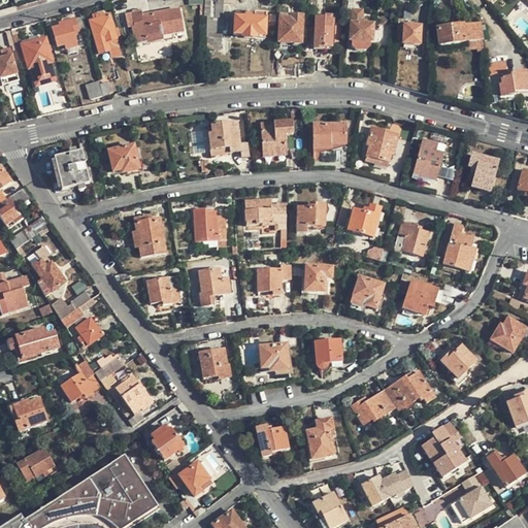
[(226,0),(207,0),(206,18),(209,18),(208,32),(225,33),(226,0)]
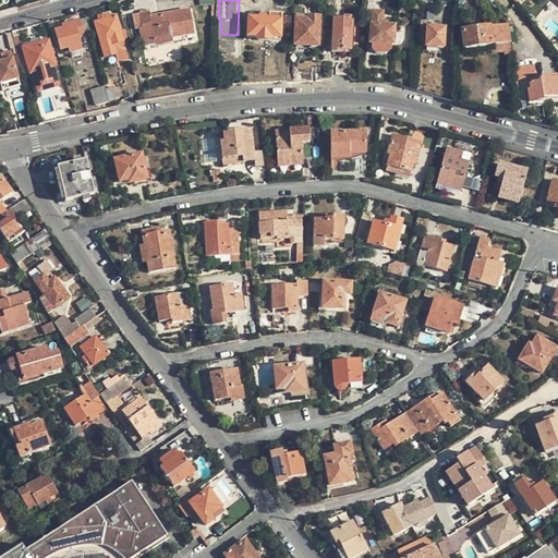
[(149,12),(132,15),(135,29),(140,28),(143,48),(155,46),(154,39),(170,37),(170,38),(172,37),(193,34),(189,10),(150,16),(149,12)]
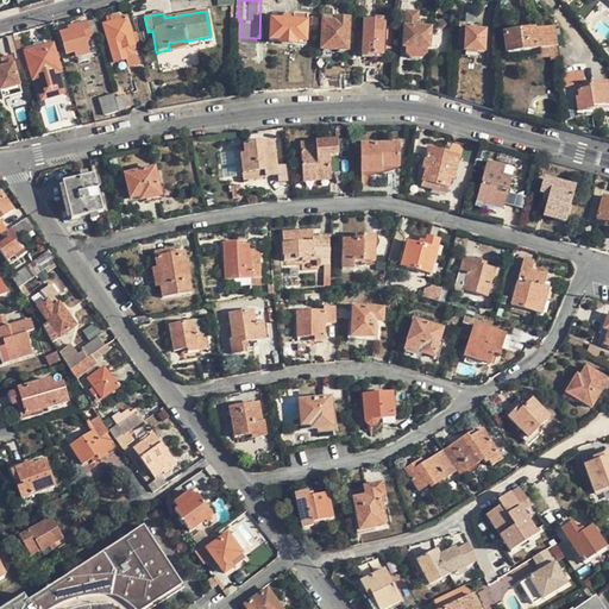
[(405,13),(403,48),(406,48),(406,55),(409,58),(419,60),(426,54),(426,50),(428,50),(429,30),(416,29),(416,14),(405,13)]
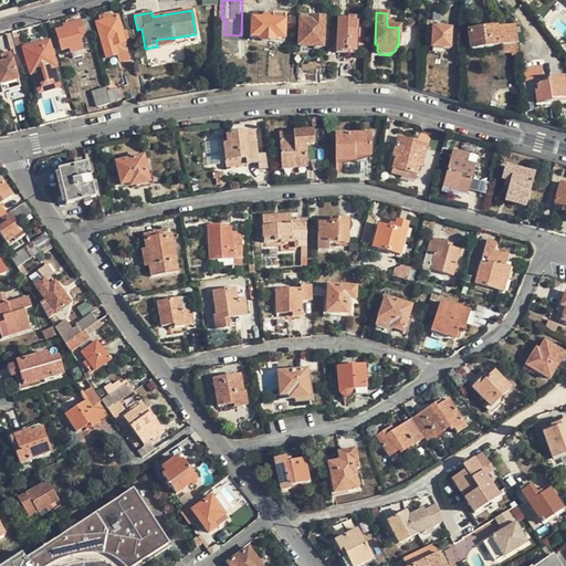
[(106,58),(118,54),(115,44),(125,42),(125,41),(128,40),(126,30),(123,31),(117,16),(112,17),(112,19),(104,21),(96,23),(106,58)]
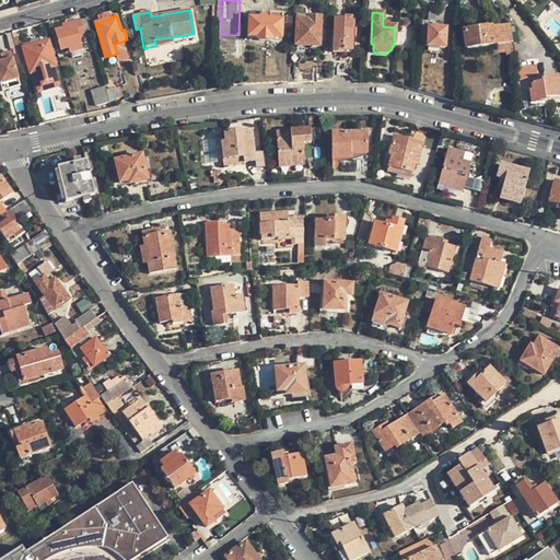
[(259,20),(249,19),(248,37),(255,37),(255,41),(272,42),(272,38),(280,39),(281,18),(259,16),(259,20)]
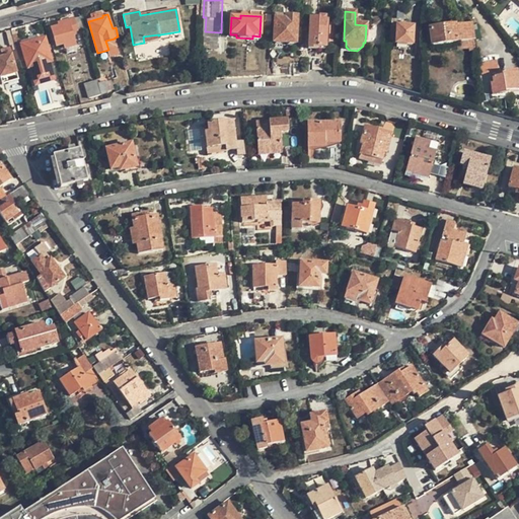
[(297,16),(285,15),(285,18),(275,18),(273,42),(296,44),(297,16)]
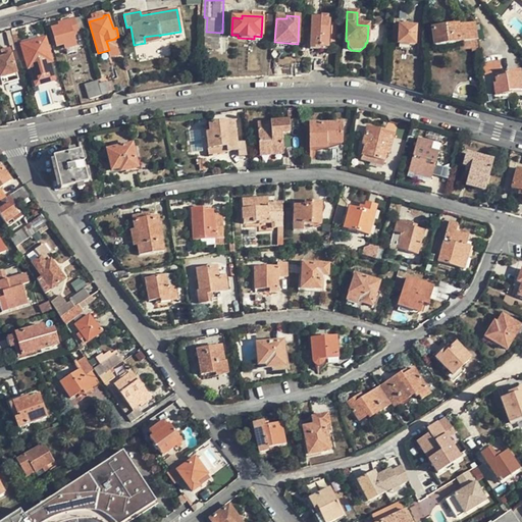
[(330,37),(336,38),(337,23),(328,22),(328,15),(320,15),(320,18),(312,17),(311,49),(320,50),(319,47),(330,47),(330,37)]
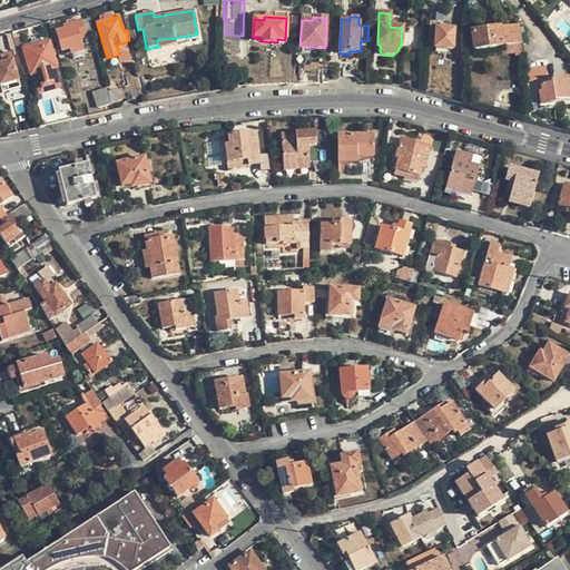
[(91,33),(87,20),(65,26),(66,29),(57,31),(62,51),(71,49),(72,53),(82,50),(79,37),(91,33)]
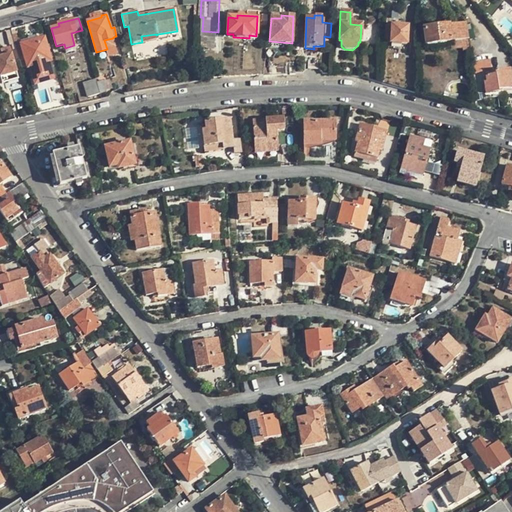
[(468,39),(466,22),(423,28),(425,45),(452,41),(468,39)]
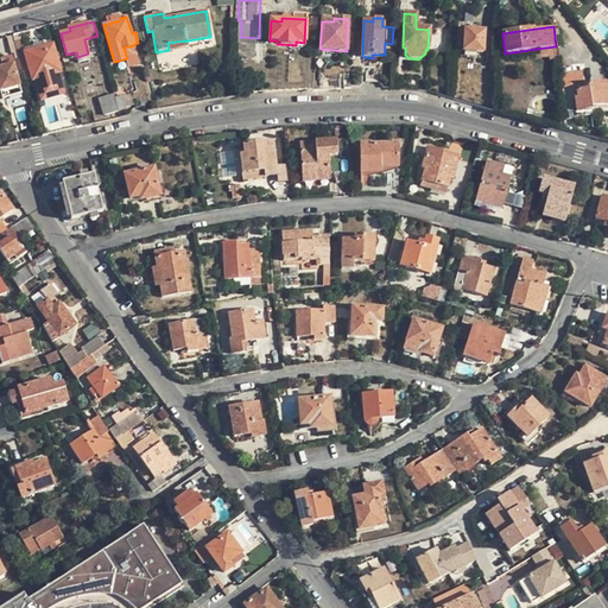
[(467,32),(461,32),(460,44),(466,45),(466,50),(485,52),(487,31),(468,30),(467,32)]
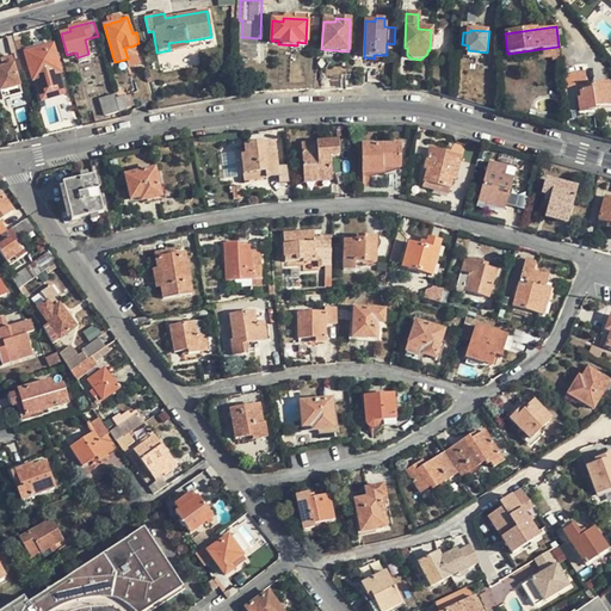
[(20,39),(14,41),(16,43),(18,51),(25,76),(26,80),(32,79),(25,53),(20,39)]
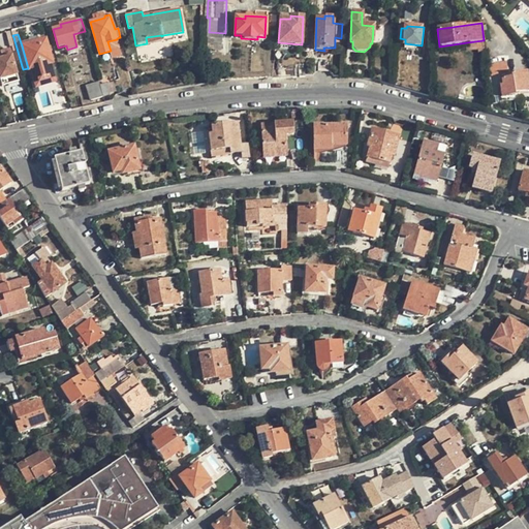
[(161,35),(146,37),(147,43),(164,40),(163,35),(161,36),(161,35)]
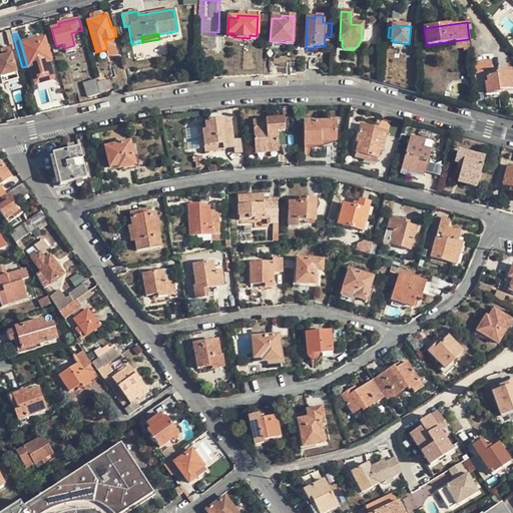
[(45,38),(21,44),(27,66),(28,67),(30,67),(36,84),(54,79),(49,61),(51,61),(45,38)]
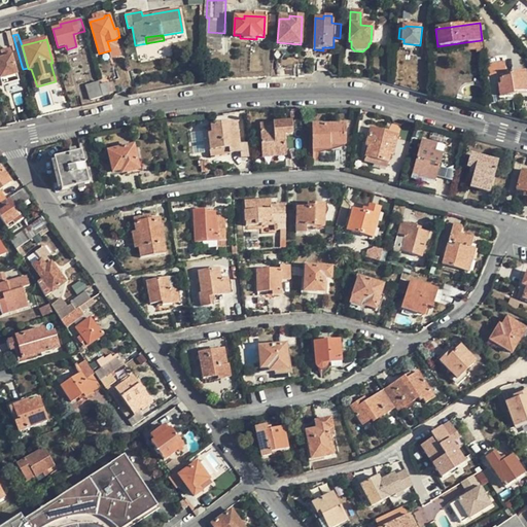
[(119,47),(116,39),(107,41),(110,50),(119,47)]
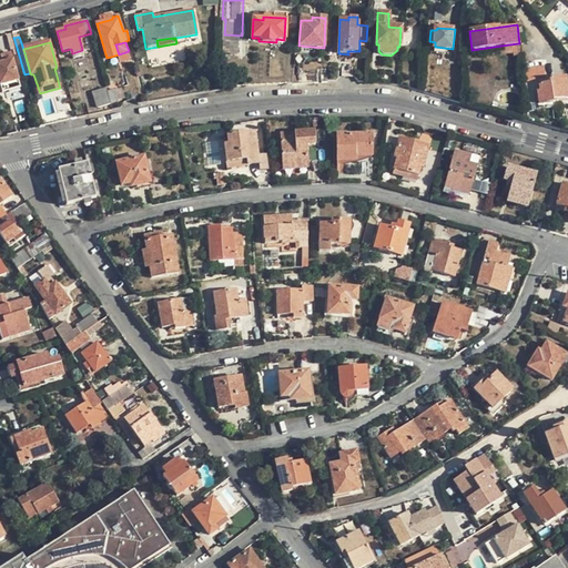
[(504,54),(520,52),(520,47),(519,43),(501,46),(504,54)]
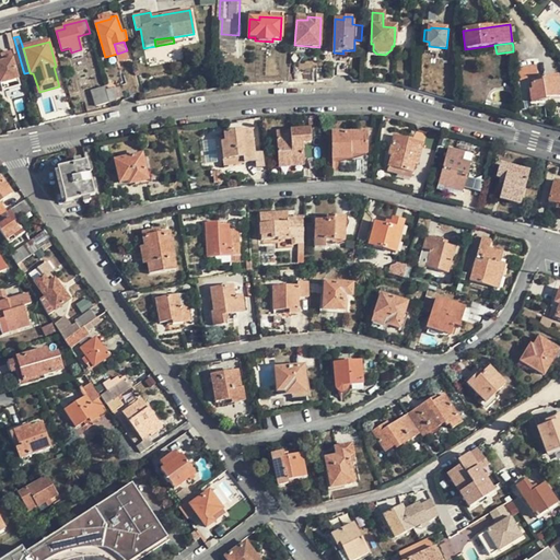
[(2,62),(0,62),(0,82),(2,91),(20,85),(11,51),(0,55),(2,62)]
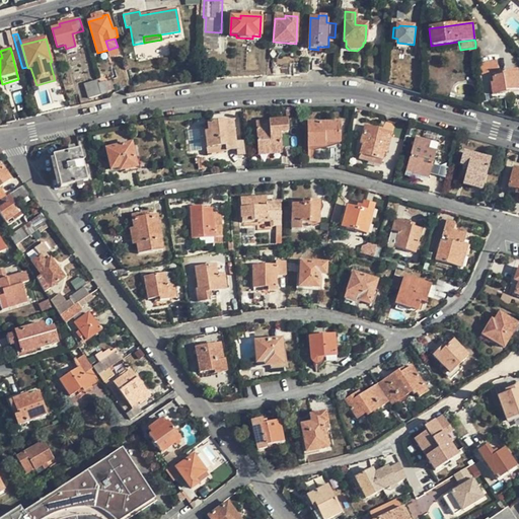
[(491,84),(492,95),(505,93),(505,91),(518,89),(516,70),(502,72),(502,73),(492,75),(493,83),(491,84)]
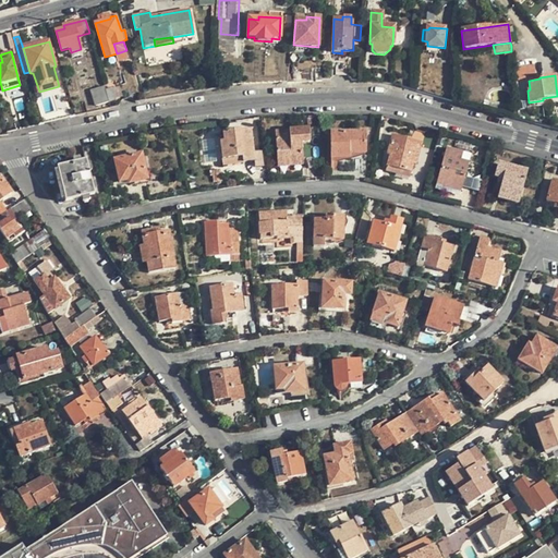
[(126,83),(119,85),(122,99),(130,97),(126,83)]
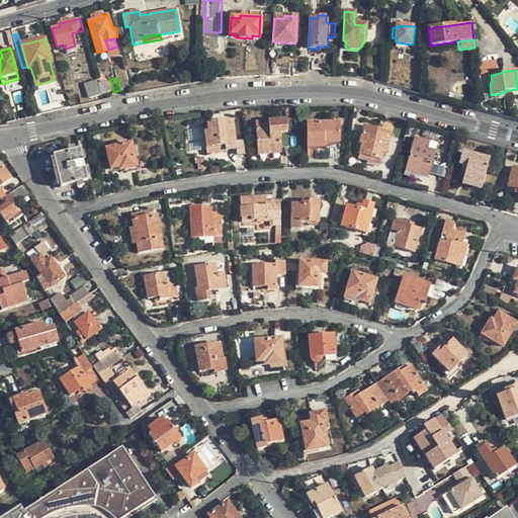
[(89,99),(101,95),(98,84),(97,81),(85,84),(89,99)]
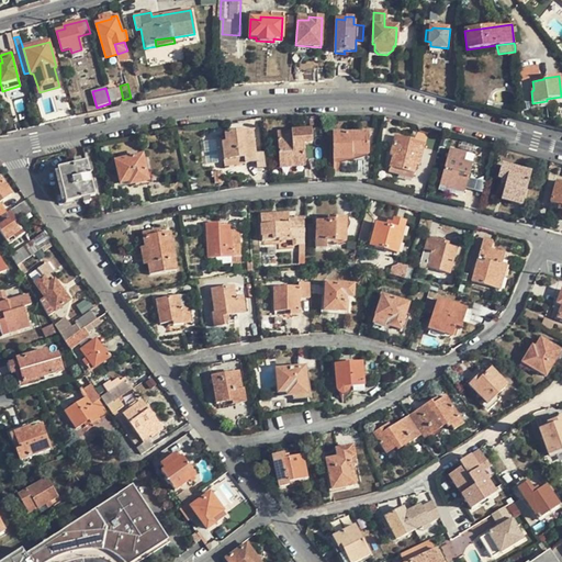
[(113,89),(107,91),(110,103),(116,102),(113,89)]
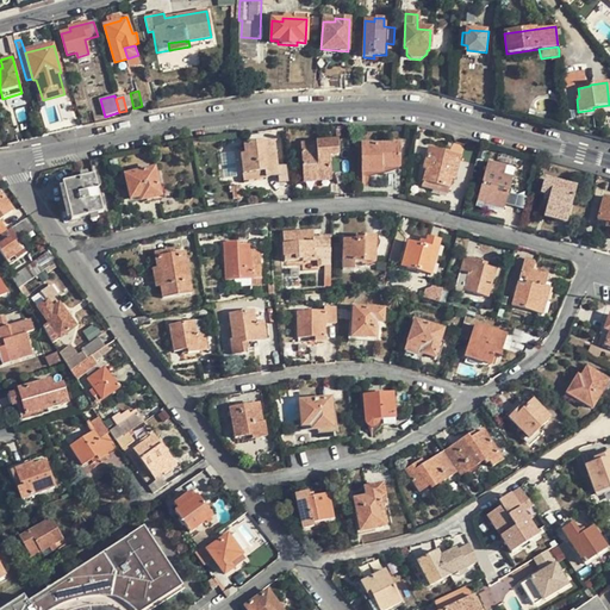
[(316,179),(330,179),(329,157),(337,156),(336,142),(300,144),(303,184),(316,182),(316,179)]
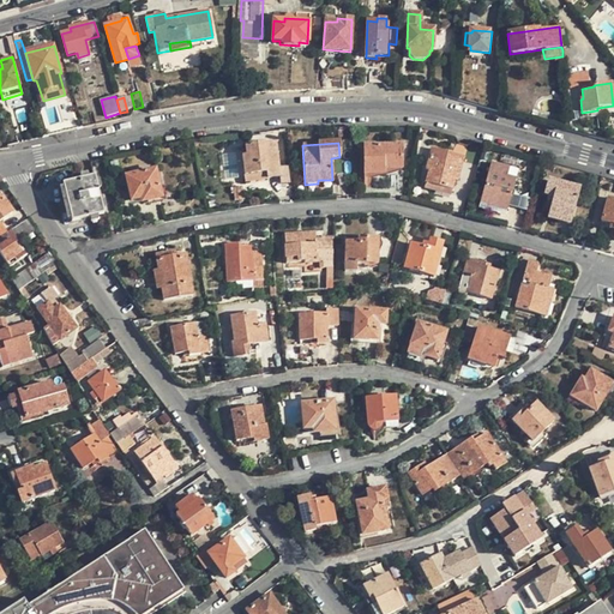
[(275,144),(244,148),(245,156),(241,157),(245,176),(245,175),(266,173),(266,178),(268,180),(280,178),(278,169),(275,144)]
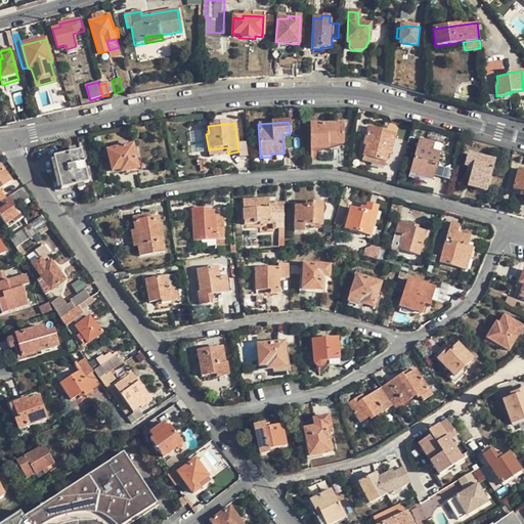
[(343,125),(310,125),(310,147),(326,147),(326,143),(343,143),(343,125)]
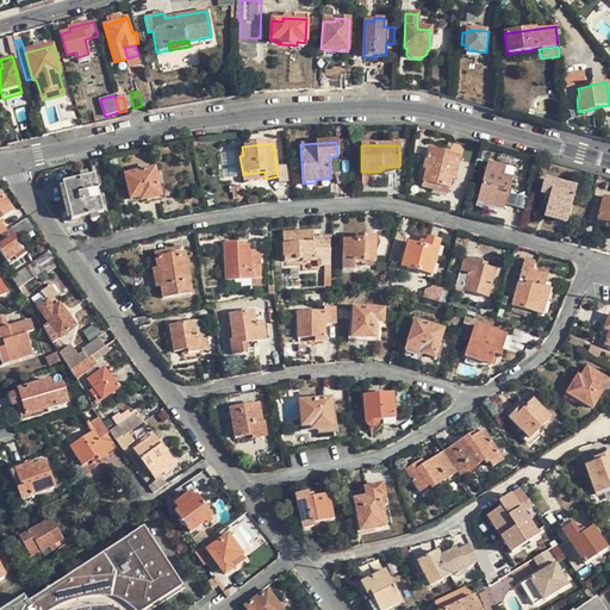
[(423,182),(449,190),(452,180),(454,181),(461,156),(429,148),(423,168),(425,169),(423,182)]
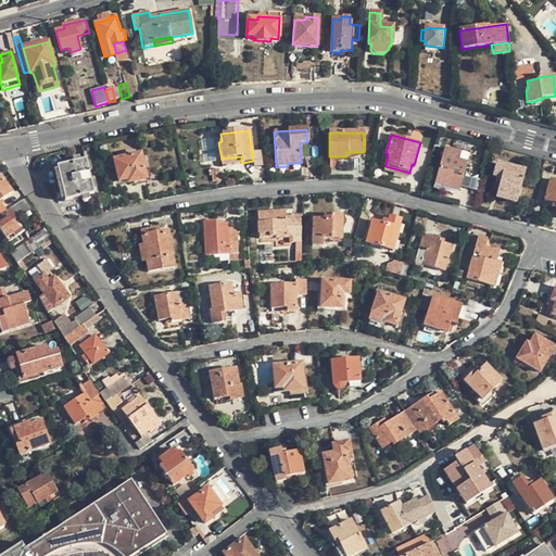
[(436,182),(447,186),(447,184),(459,186),(466,163),(458,161),(460,153),(445,149),(436,182)]
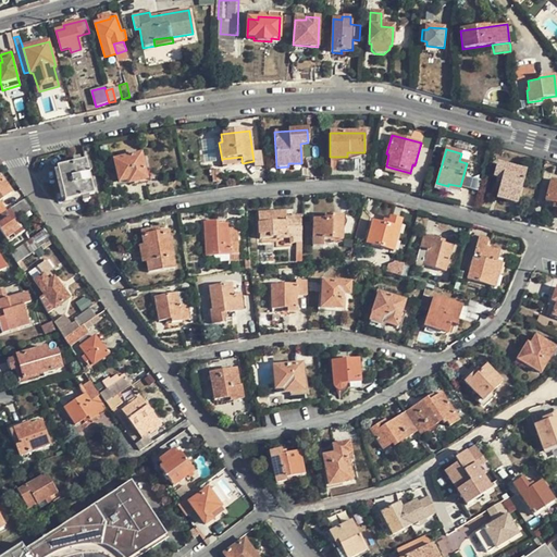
[(260,152),(252,153),(254,161),(255,166),(262,165),(260,152)]
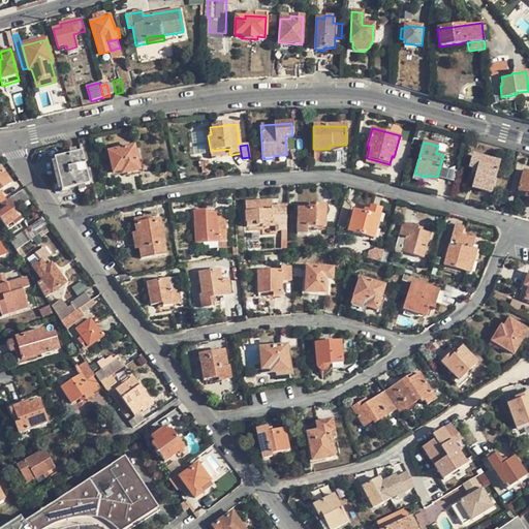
[(139,170),(134,147),(107,153),(113,174),(121,172),(122,176),(139,170)]
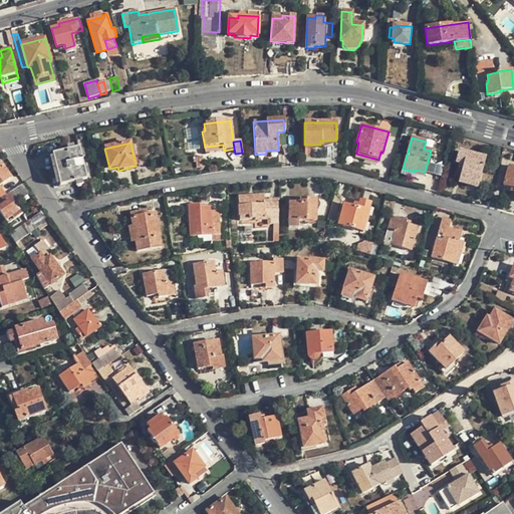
[(60,187),(86,180),(79,149),(51,156),(60,187)]
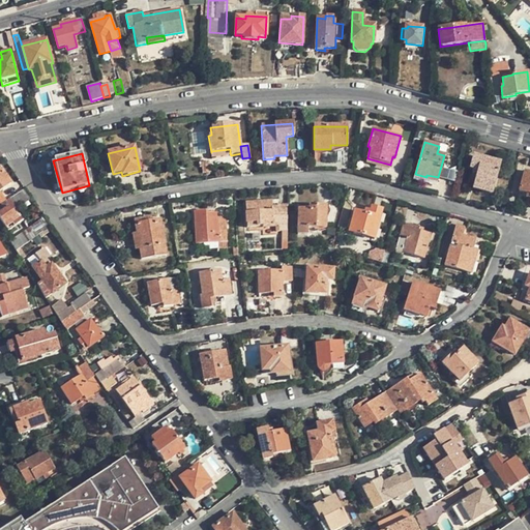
[(470,169),(473,170),(478,171),(477,176),(475,184),(493,188),(500,164),(474,156),(470,169)]
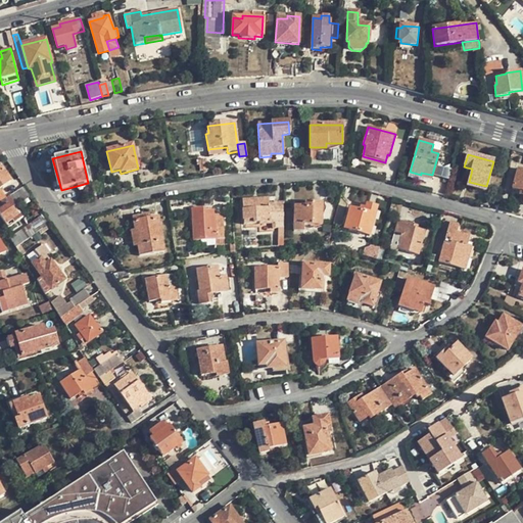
[(384,167),(385,162),(363,156),(362,160),(384,167)]
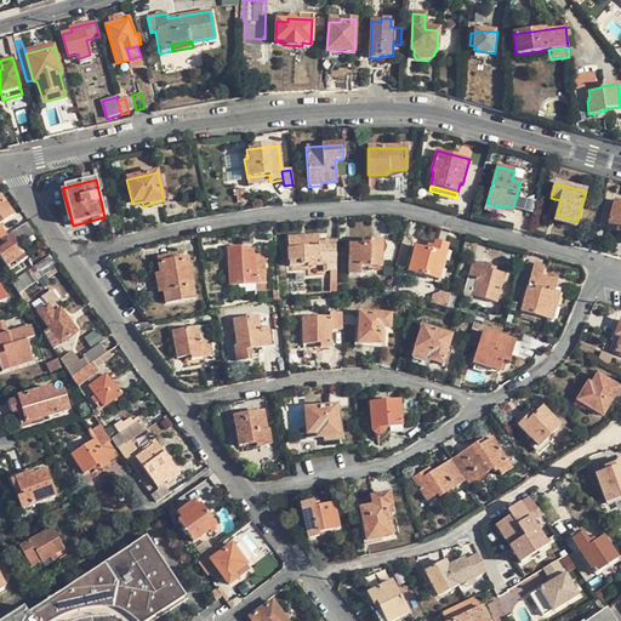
[(0,195),(0,238),(9,234),(0,222),(13,214),(0,195)]
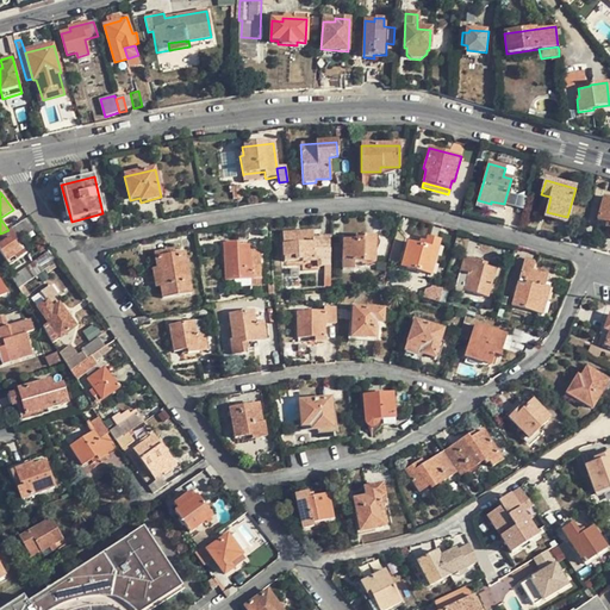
[(597,221),(607,223),(609,223),(609,198),(603,197),(597,221)]
